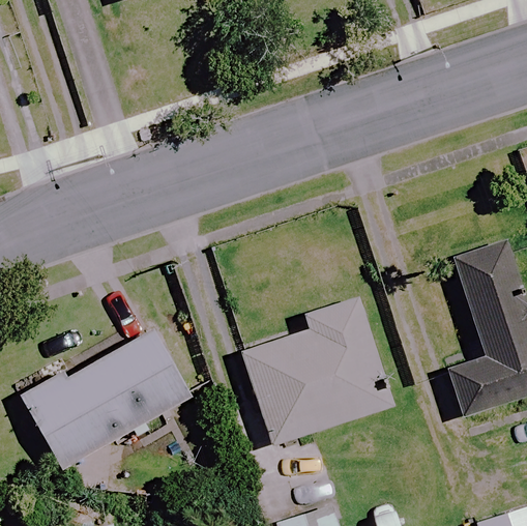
[(526,314),(505,242),(454,258),(484,356),(446,368),(462,416),(526,396),(526,314)]
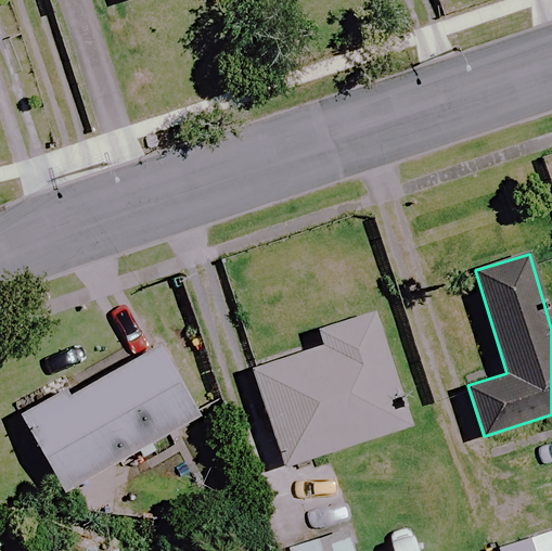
[(407,427),(372,312),(324,328),(330,345),(255,367),(284,464),(407,427)]
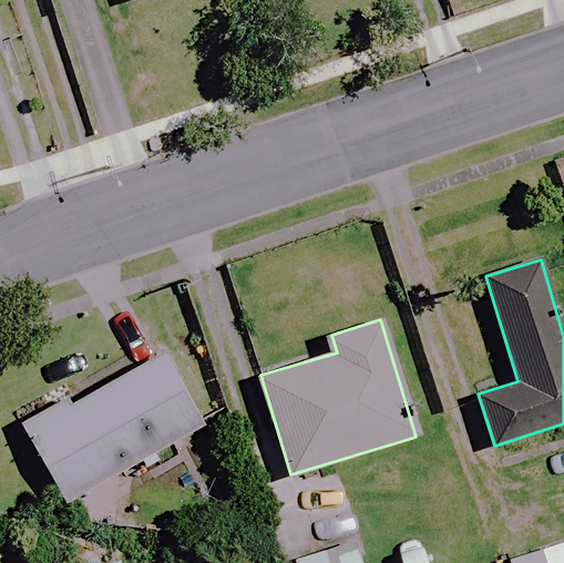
[(204,427),(165,352),(24,427),(63,501),(204,427)]
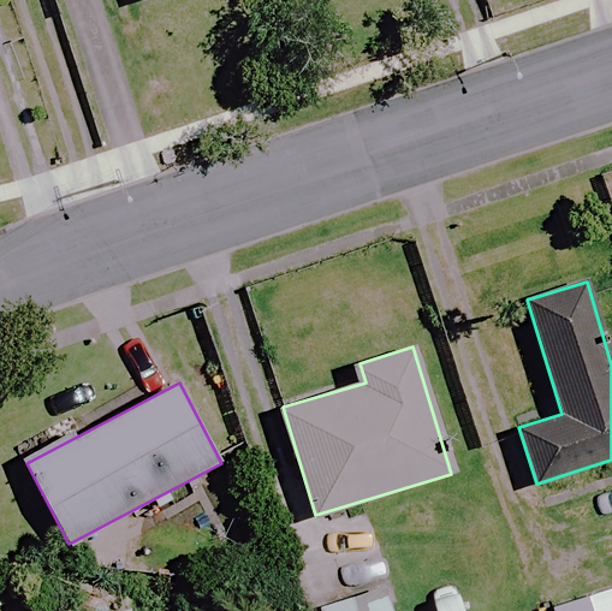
[(611,588),(554,607),(554,610),(611,610),(611,588)]
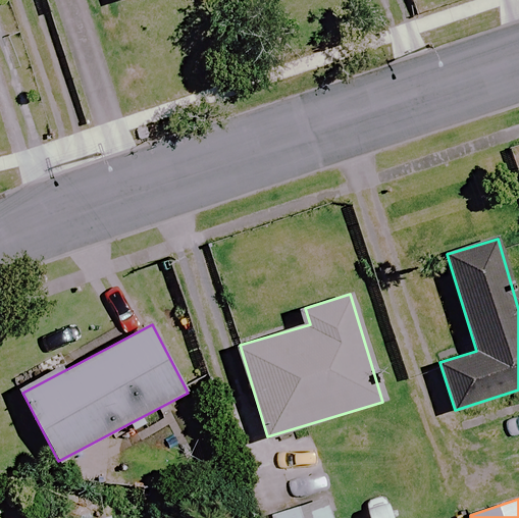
[(332,517),(329,504),(280,517),(332,517)]
